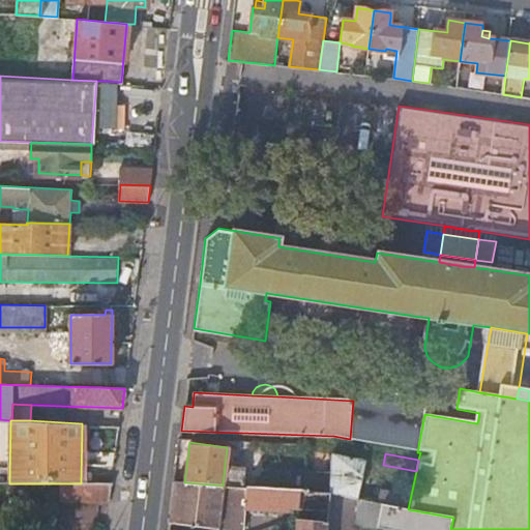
[(330,494),(356,499),(364,462),(333,454),(330,494)]
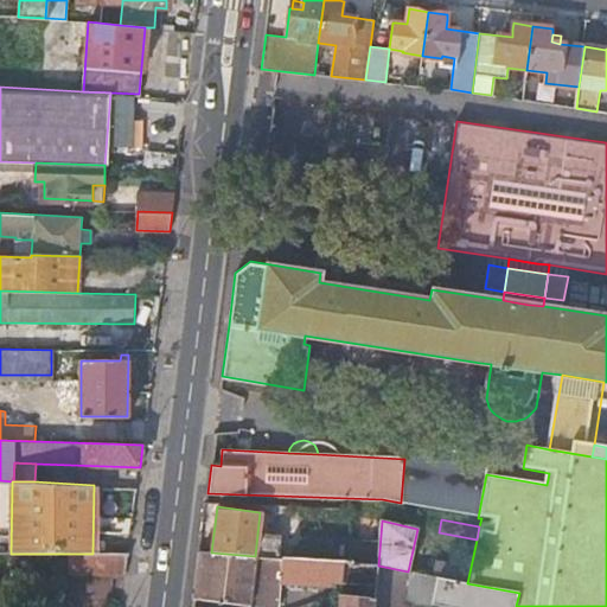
[(285,558),(327,562),(328,547),(287,543),(285,558)]
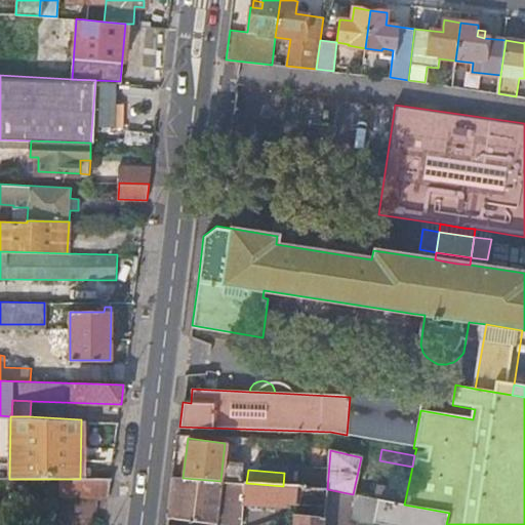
[(183,478),(173,478),(168,518),(215,524),(216,524),(223,481),(220,481),(183,478)]
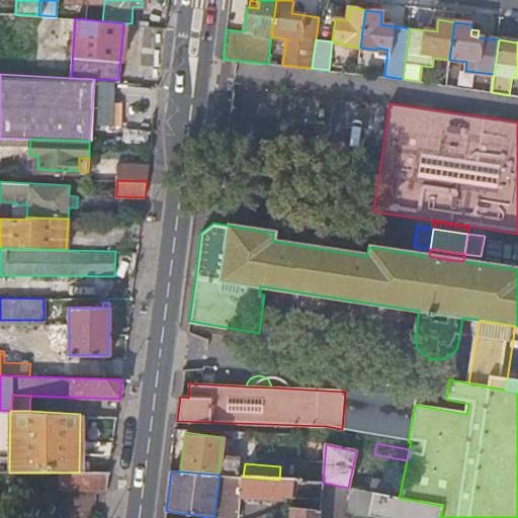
[(97,490),(108,487),(109,472),(79,472),(62,472),(61,489),(97,490)]
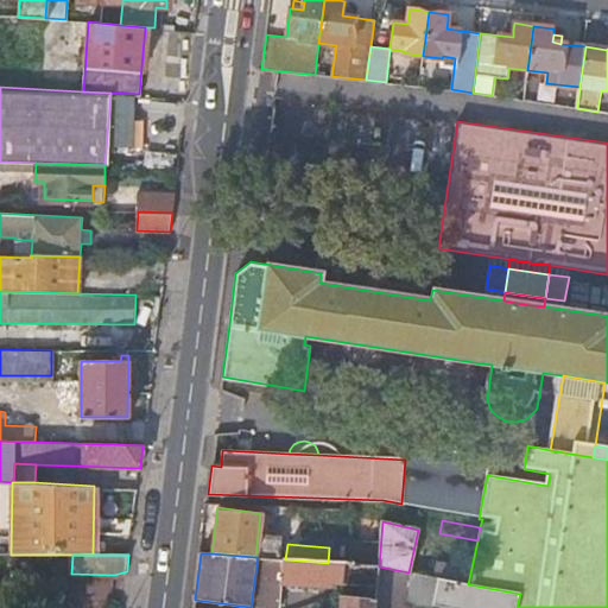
[(334,583),(336,563),(328,563),(285,559),(266,558),(259,607),(279,607),(282,584),(327,588),(330,587),(331,583),(334,583)]
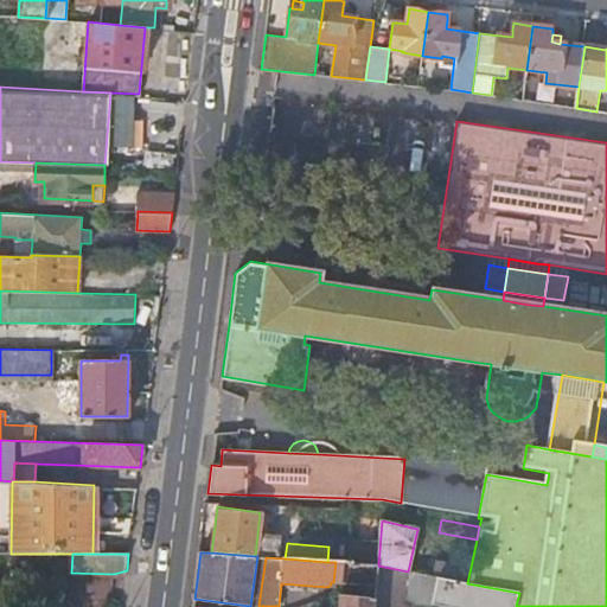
[(376,566),(349,563),(336,562),(333,582),(336,582),(375,587),(376,566)]
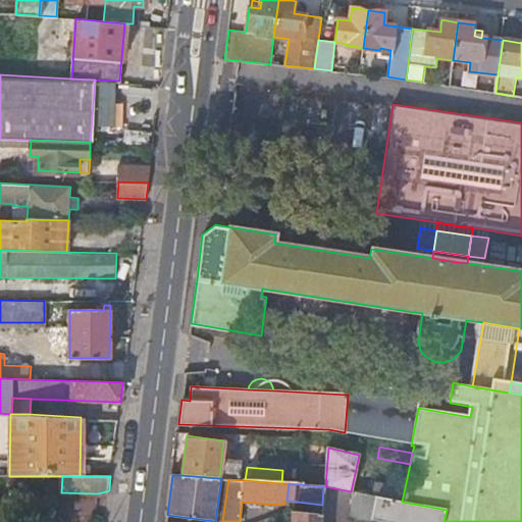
[(345,521),(345,517),(351,491),(325,486),(323,486),(322,505),(321,515),(320,521),(345,521)]
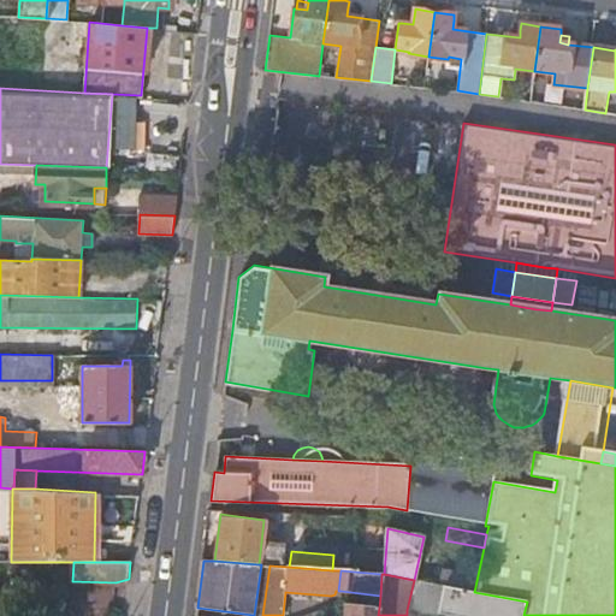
[(523,615),(527,602),(474,592),(414,580),(407,610),(436,615),(523,615)]
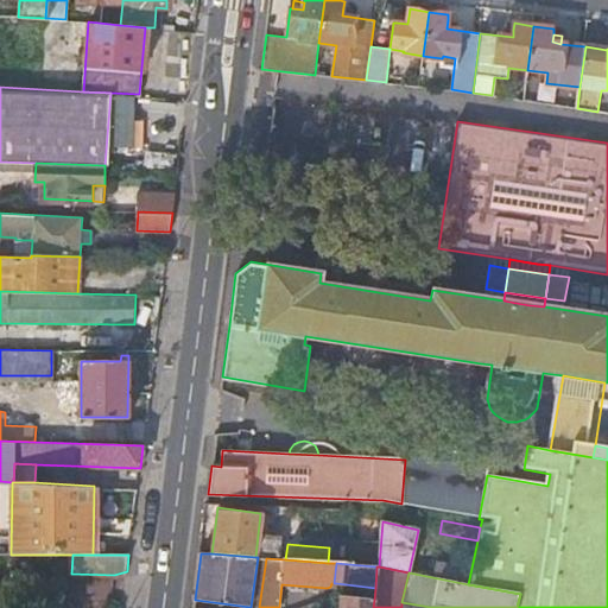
[(373,607),(374,600),(340,596),(337,607),(373,607)]
